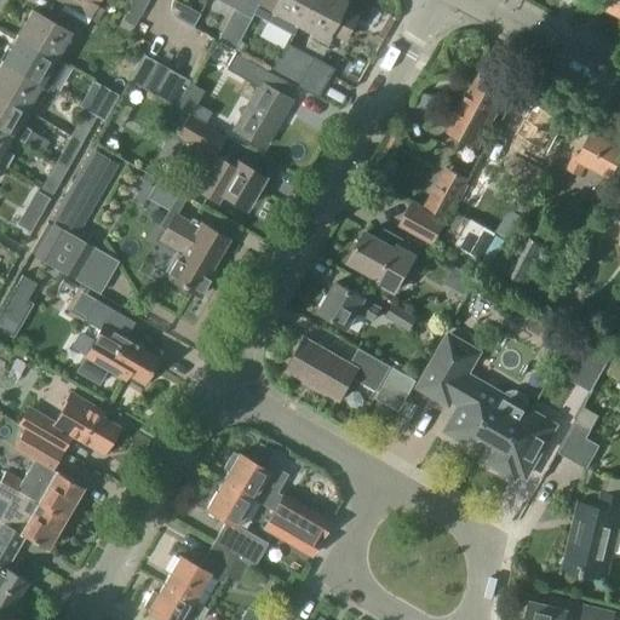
[(57,0),(64,4),(90,18),(93,11),(97,5),(99,0),(57,0)]
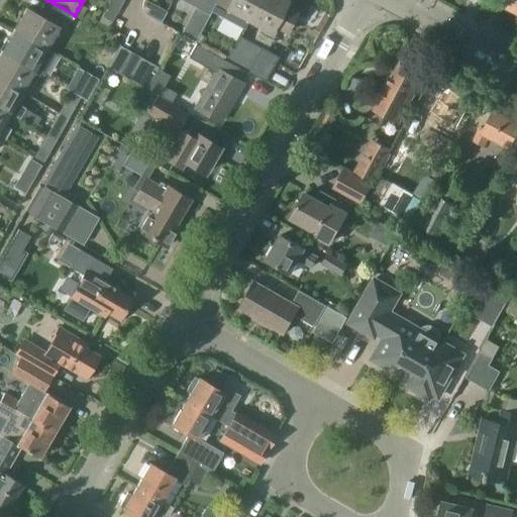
[(111,22),(123,0),(111,0),(102,16),(111,22)]
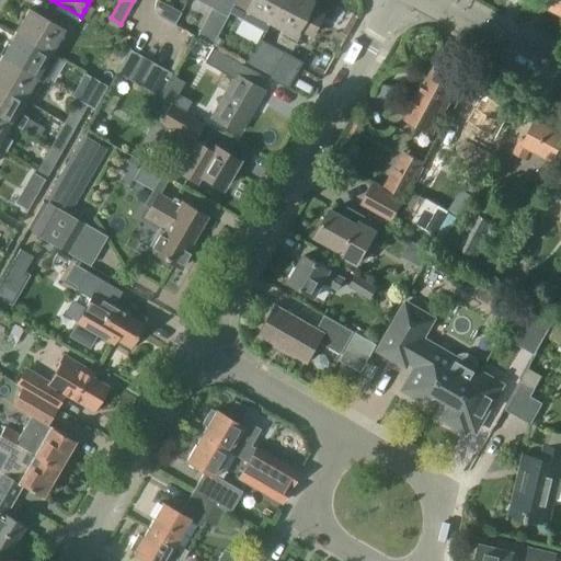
[(174,24),(181,12),(158,0),(156,0),(155,3),(155,9),(157,13),(159,16),(174,24)]
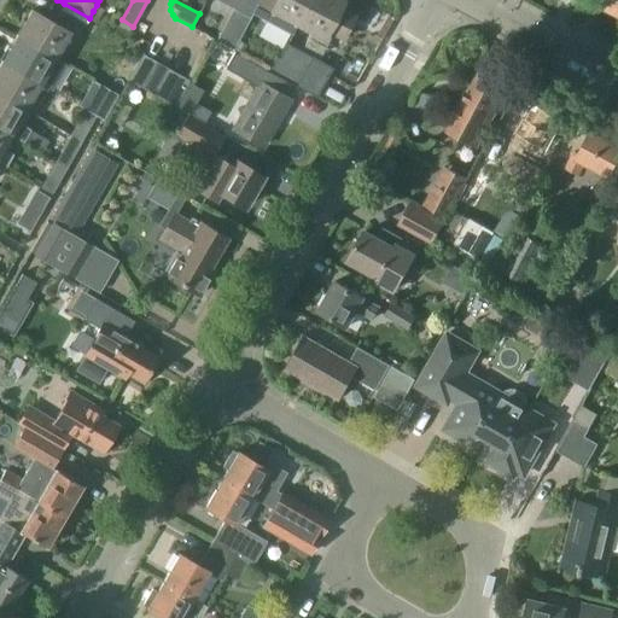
[(291,35),(296,25),(309,0),(275,0),(264,21),(291,35)]
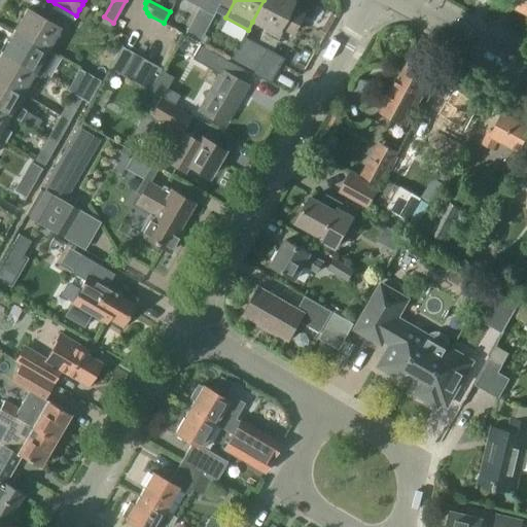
[(264,0),(252,22),(264,28),(257,38),(273,47),(282,29),(290,33),(302,12),(290,6),(293,0),(264,0)]
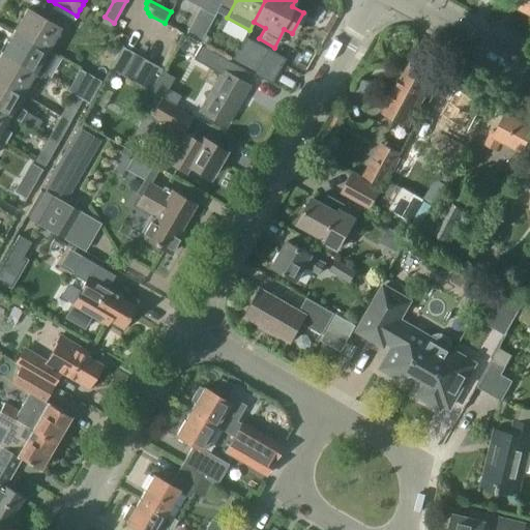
[(529,0),(522,0),(520,6),(529,10),(529,0)]
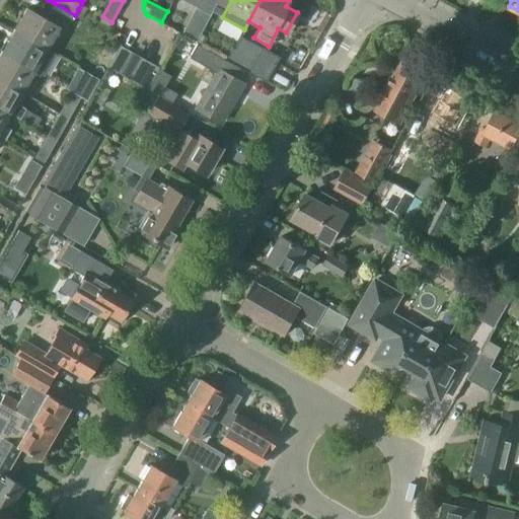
[(13,29),(46,48),(58,26),(66,30),(72,19),(51,7),(45,19),(25,8),(13,29)]
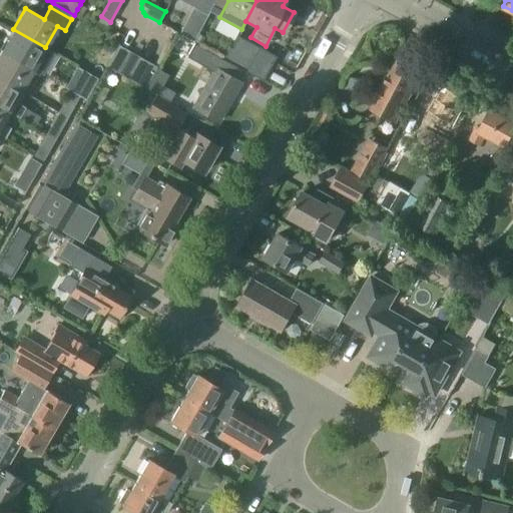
[(176,32),(190,39),(192,41),(205,16),(194,10),(186,24),(178,20),(173,30),(176,32)]
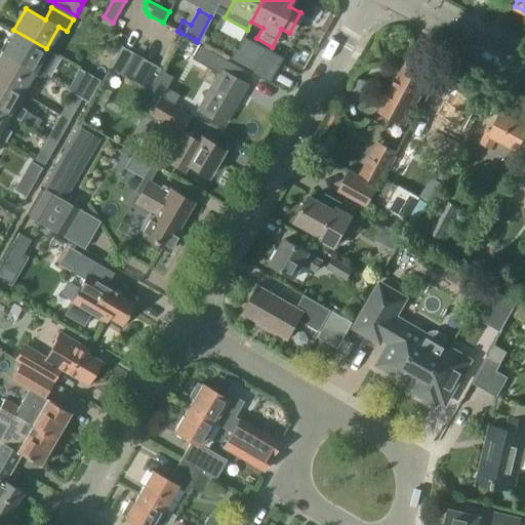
[(55,53),(46,48),(13,30),(1,51),(34,70),(43,75),(55,53)]
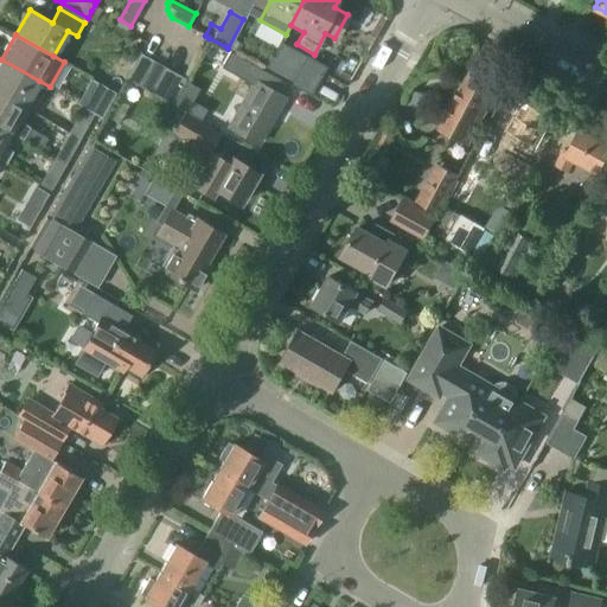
[(270,53),(262,69),(273,75),(281,59),(298,69),(306,56),(281,42),(274,56),(270,53)]
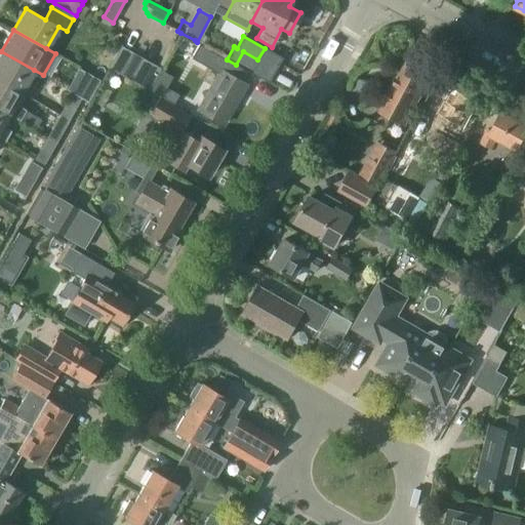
[(109,67),(121,74),(133,52),(121,45),(109,67)]
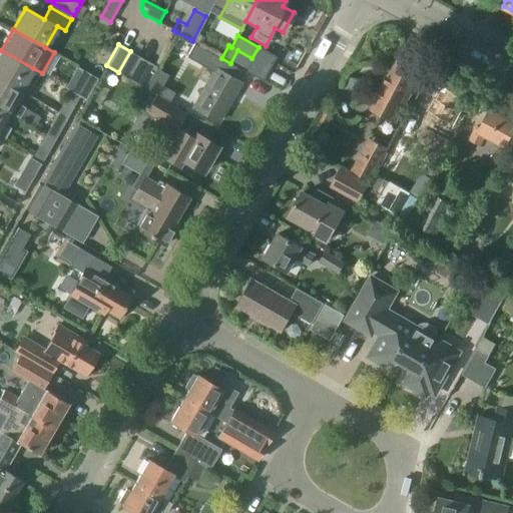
[(251,58),(244,71),(263,80),(277,56),(259,46),(259,47),(251,58)]
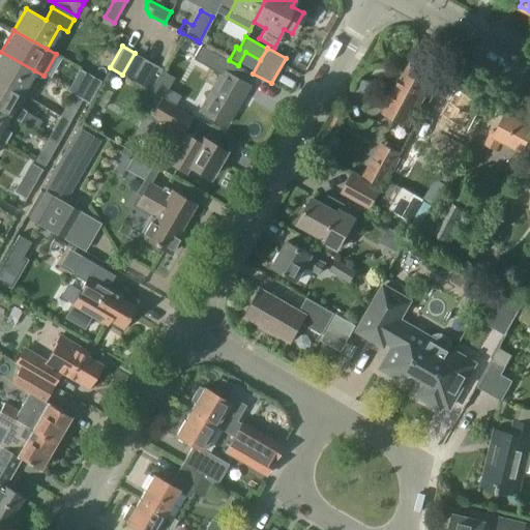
[(0,80),(22,92),(34,70),(1,52),(0,54),(0,80)]
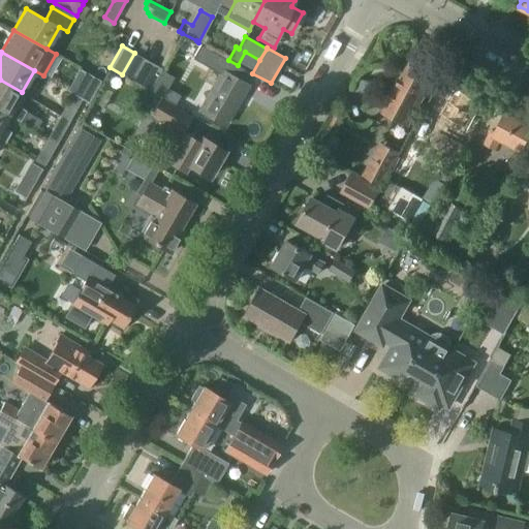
[(134,53),(122,74),(132,81),(145,59),(134,53)]
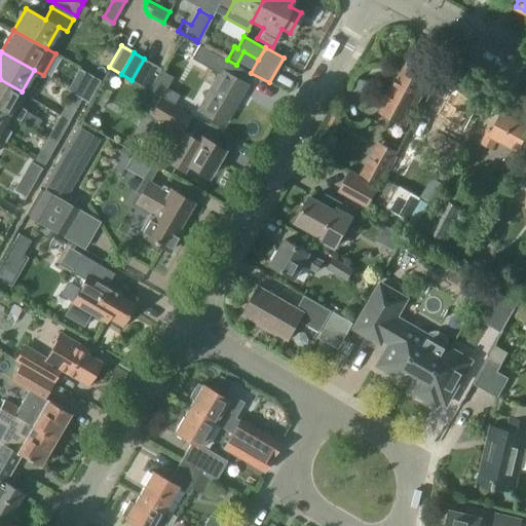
[(149,89),(161,68),(144,59),(132,80),(149,89)]
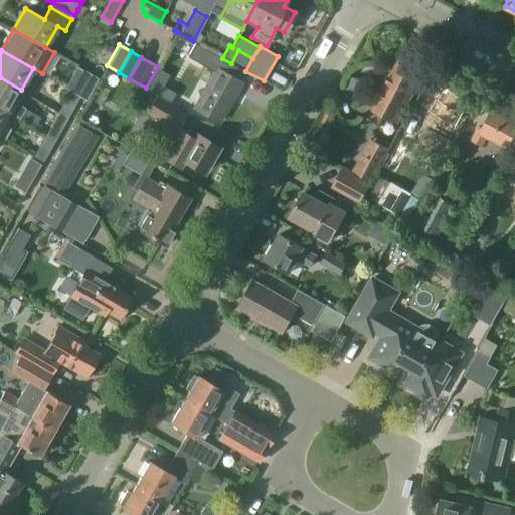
[(398,59),(384,86),(372,111),(396,124),(416,86),(414,83),(420,71),(398,59)]
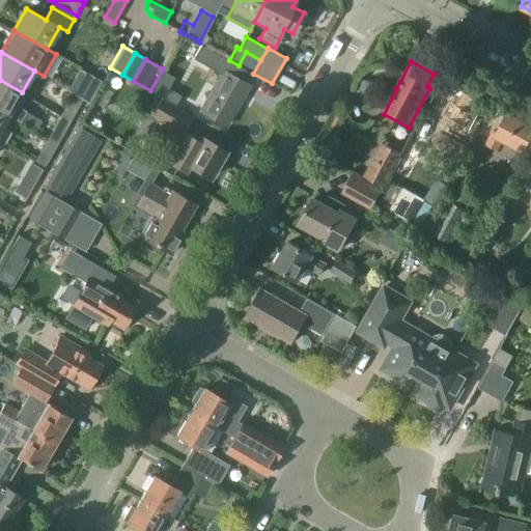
[(163,68),(150,90),(176,105),(182,95),(168,88),(175,76),(163,68)]
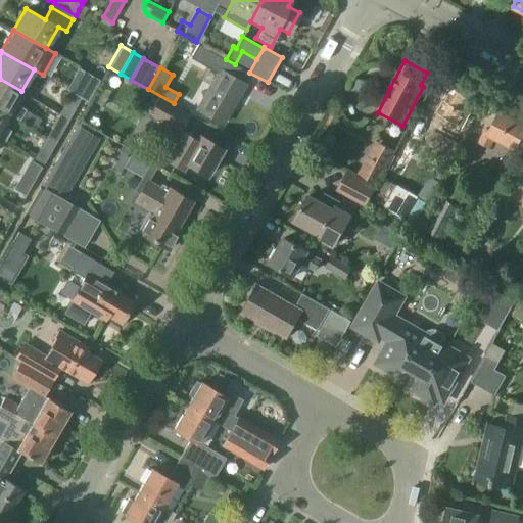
[(198,109),(224,125),(247,85),(222,69),(198,109)]
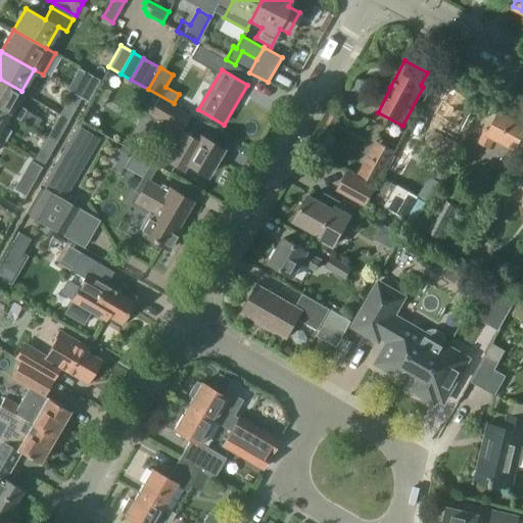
[(73,92),(82,97),(94,76),(84,70),(73,92)]
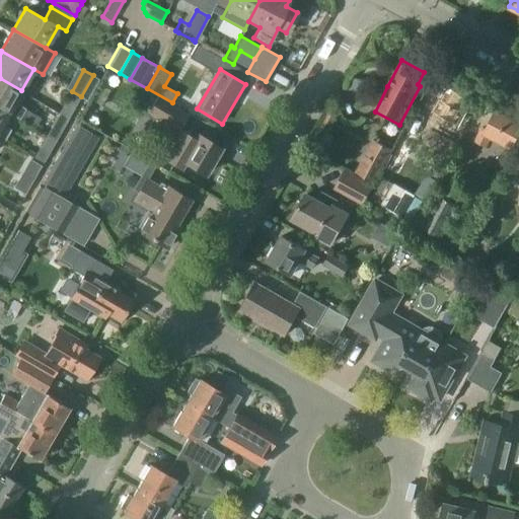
[(21,90),(0,78),(0,106),(9,112),(20,118),(25,108),(15,102),(21,90)]
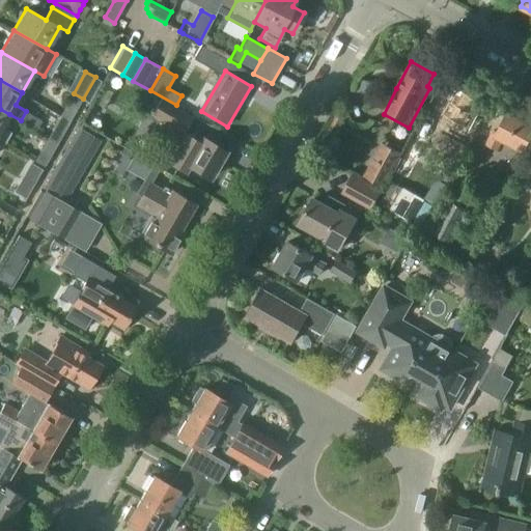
[(450,99),(443,113),(436,127),(472,146),(485,120),(474,114),(482,100),(458,87),(452,100),(450,99)]
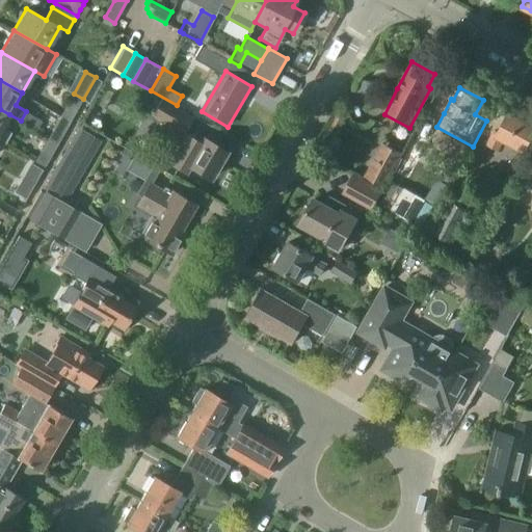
[(71,121),(83,99),(74,94),(61,115),(71,121)]
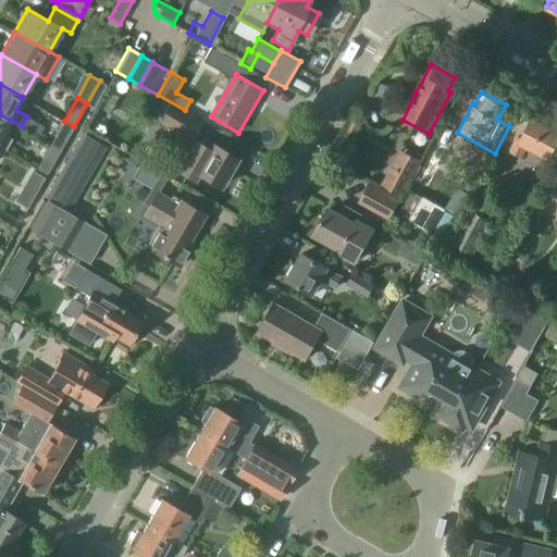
[(200,123),(168,102),(156,123),(188,141),(200,123)]
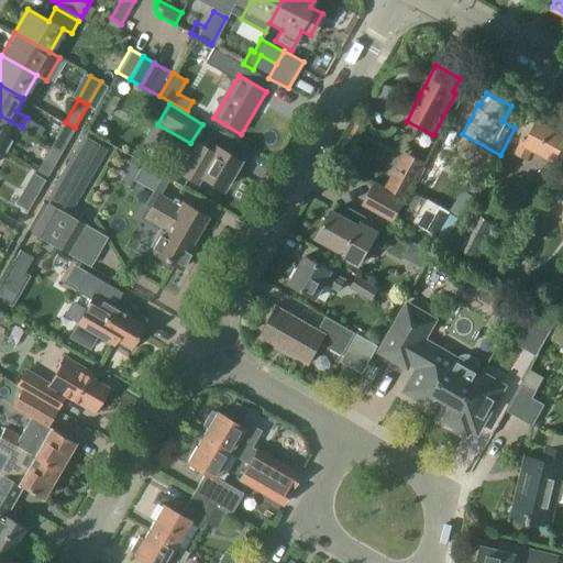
[(0,145),(6,150),(11,140),(2,135),(10,121),(0,116),(0,145)]
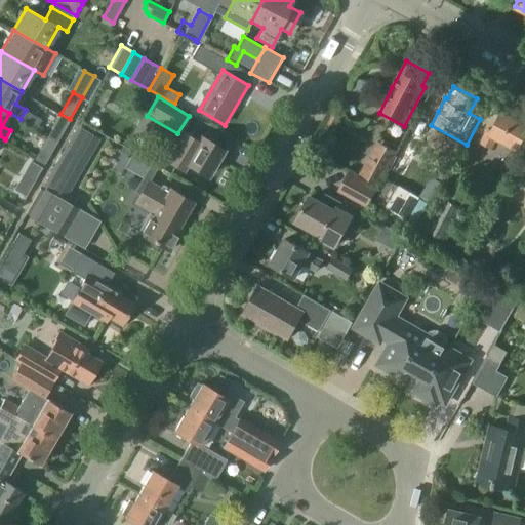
[(479,143),(491,149),(497,137),(517,148),(524,133),(524,124),(501,112),(491,129),(487,128),(479,143)]
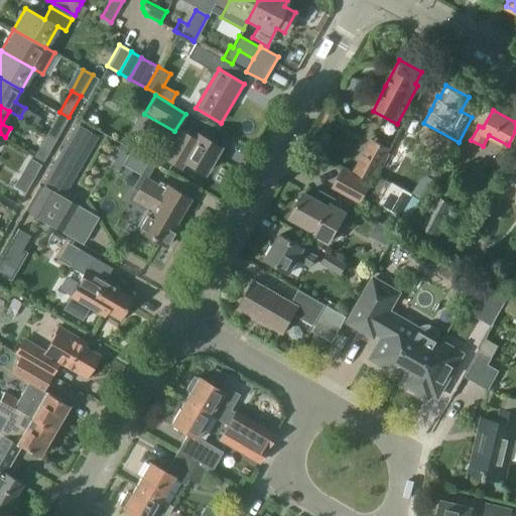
[(56,138),(69,117),(59,112),(47,133),(56,138)]
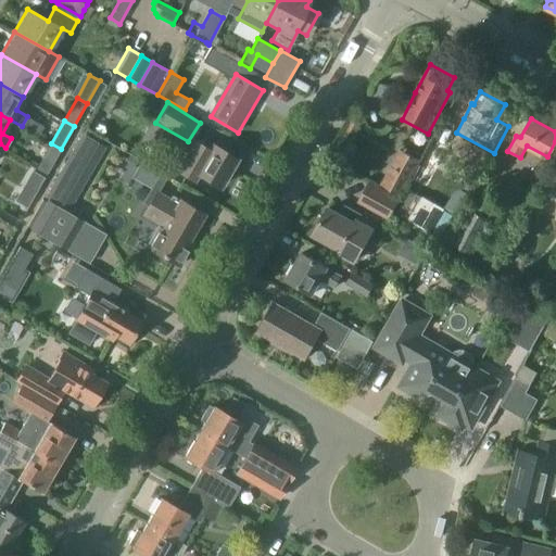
[(437,133),(412,178),(427,186),(451,140),(437,133)]
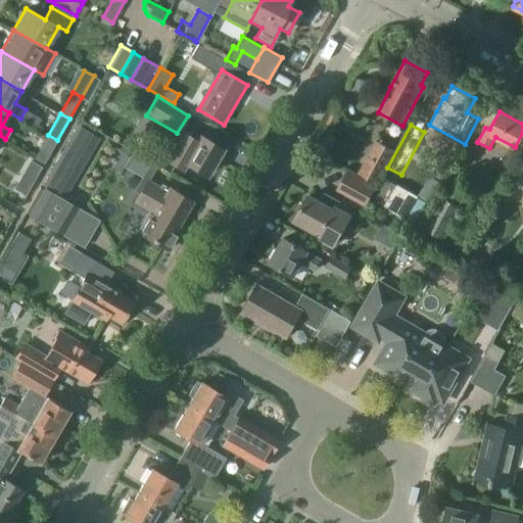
[(27,214),(62,234),(78,207),(63,199),(98,140),(91,136),(79,129),(78,128),(63,151),(61,151),(50,171),(51,171),(27,214)]
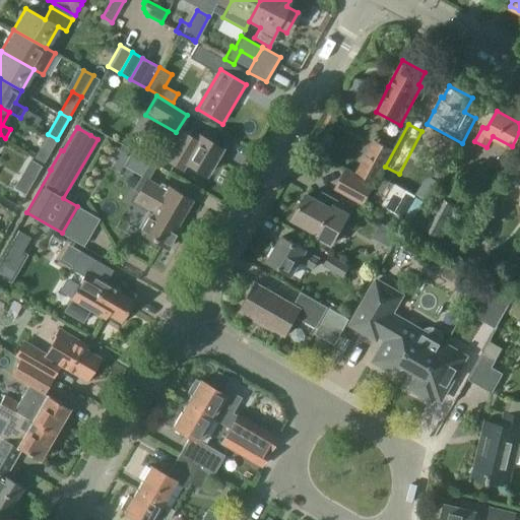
[(196,139),(182,130),(165,158),(181,169),(185,161),(205,173),(220,147),(198,134),(196,139)]
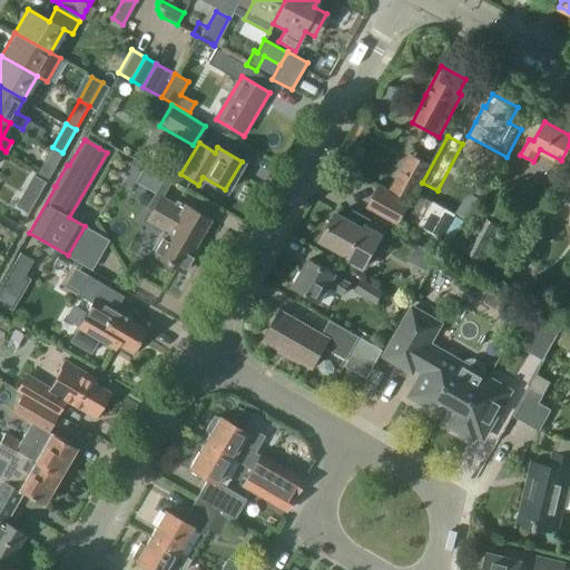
[(49,177),(62,153),(52,147),(38,172),(49,177)]
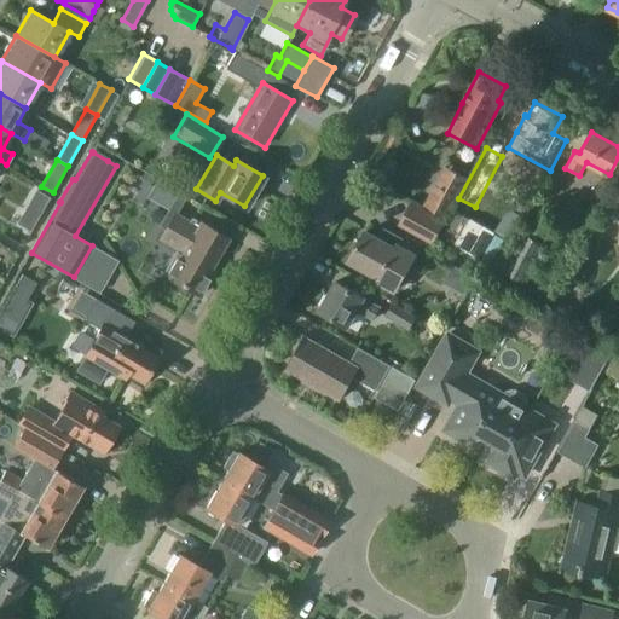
[(443,166),(421,207),(444,219),(466,179),(443,166)]
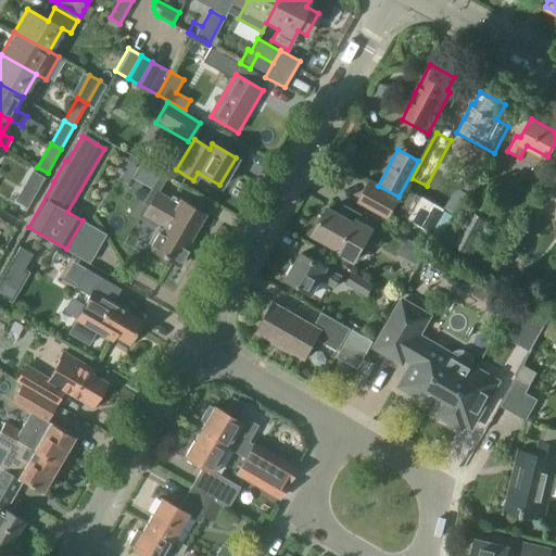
[(33,171),(15,201),(27,207),(45,178),(33,171)]
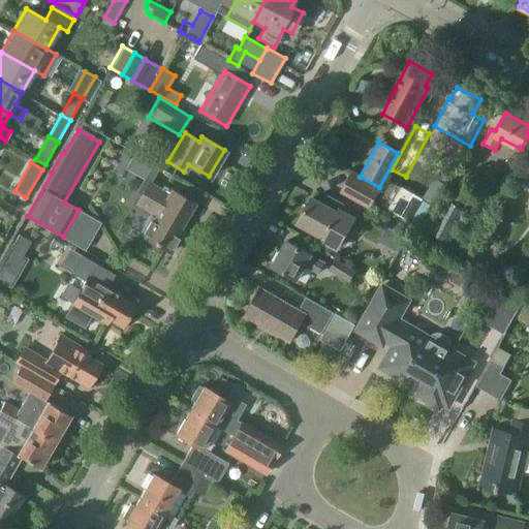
[(369,208),(381,188),(379,187),(360,177),(352,173),(341,191),(369,208)]
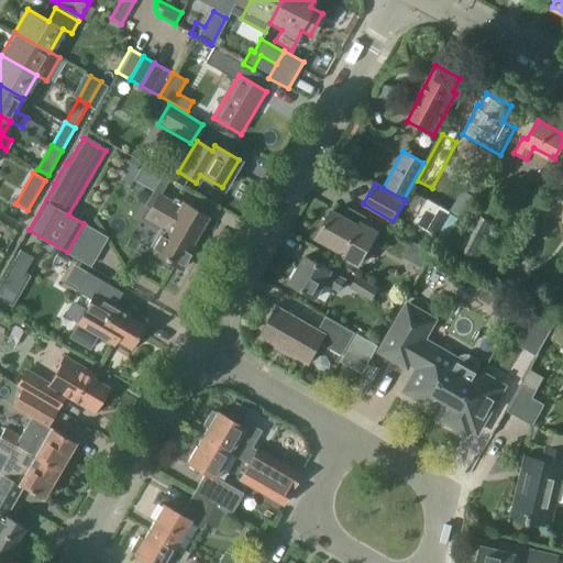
[(419,188),(397,227),(420,240),(442,201),(419,188)]
